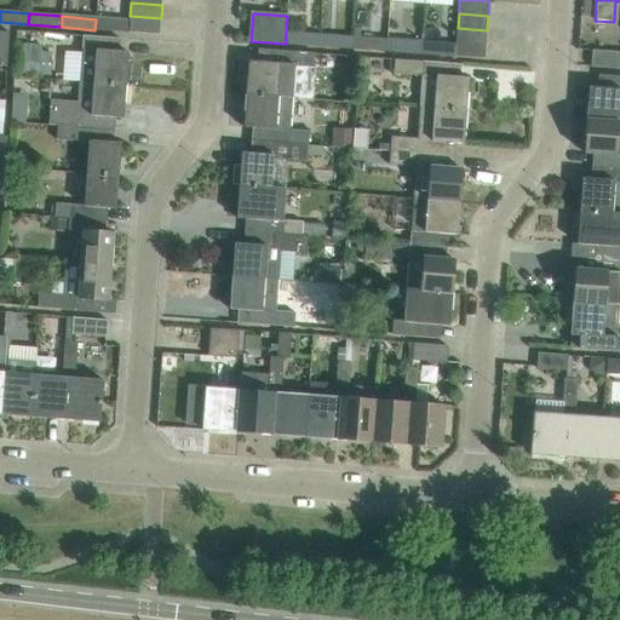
[(160,35),(161,18),(130,16),(128,22),(96,19),(95,30),(160,35)]
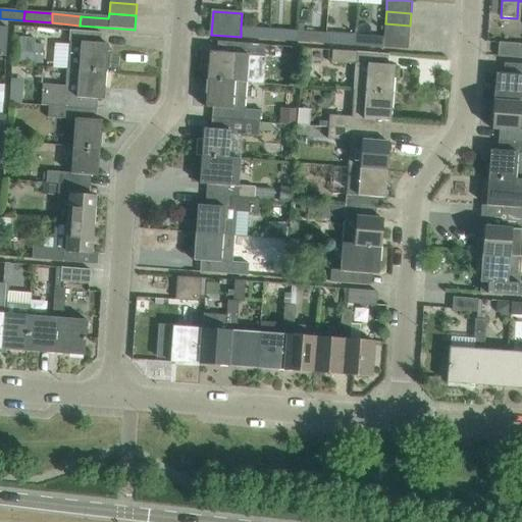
[(410,38),(410,25),(385,23),(384,36),(410,38)]
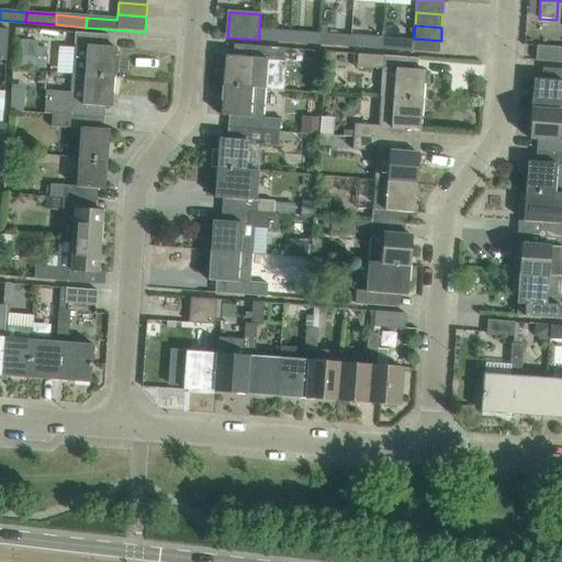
[(289,42),(289,32),(259,30),(259,40),(289,42)]
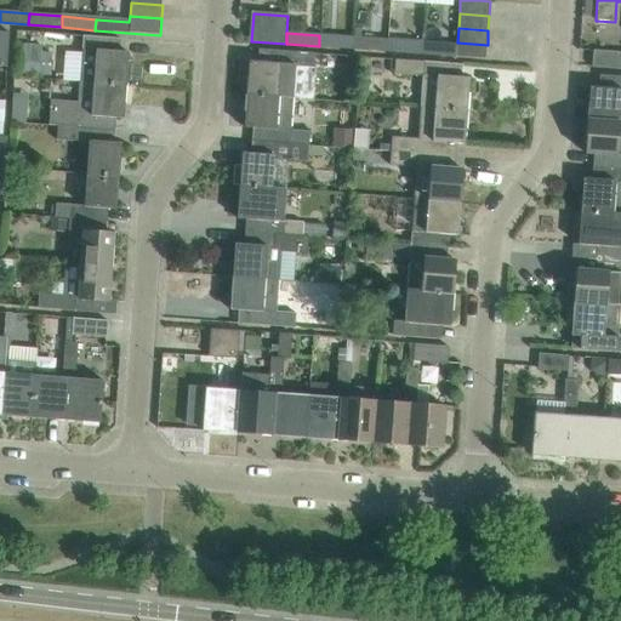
[(353,49),(353,38),(319,35),(319,46),(353,49)]
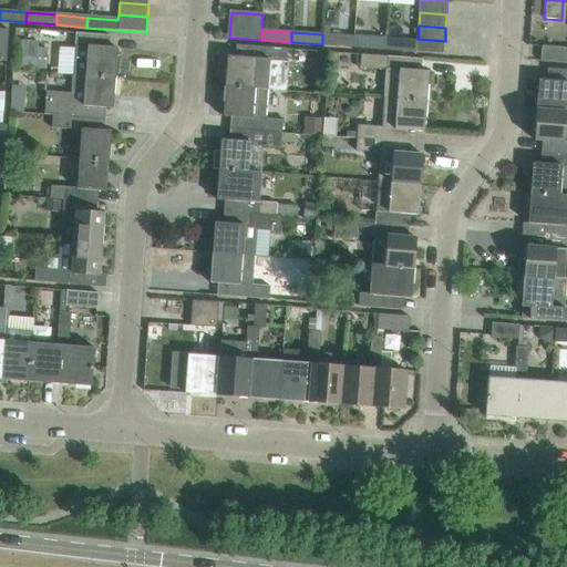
[(116,79),(119,48),(103,47),(104,35),(76,33),(72,75),(116,79)]
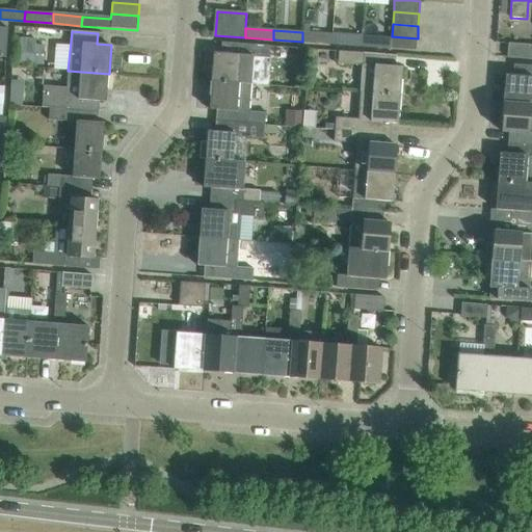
[(330,45),(331,35),(302,32),(302,42),(330,45)]
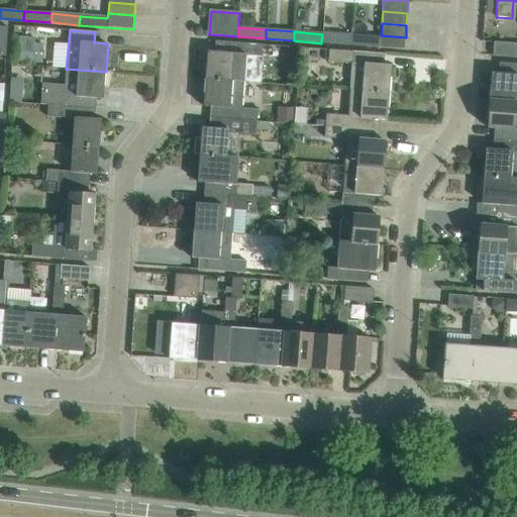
[(351,45),(351,36),(322,34),(321,43),(351,45)]
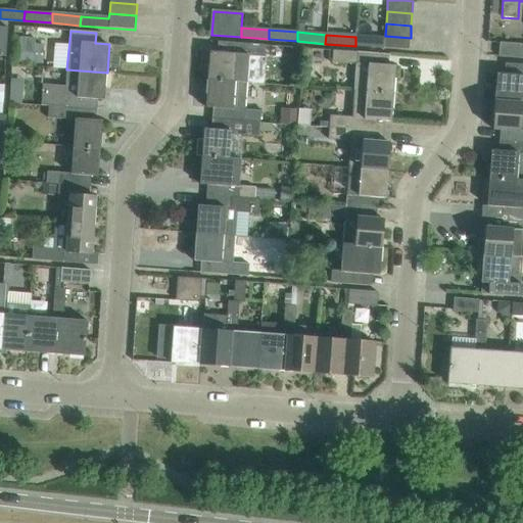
[(410,50),(411,38),(385,36),(385,39),(384,48),(410,50)]
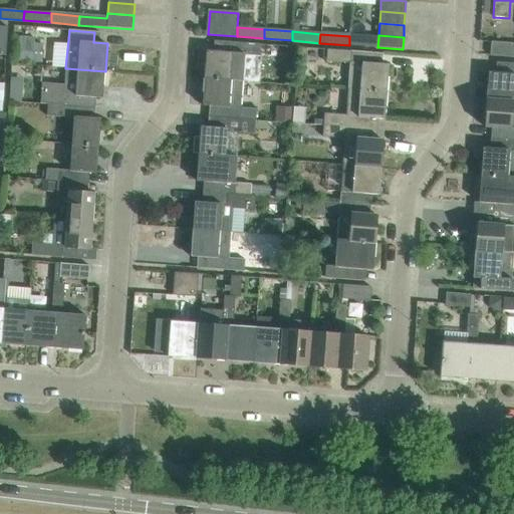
[(377,47),(378,38),(349,36),(349,45),(377,47)]
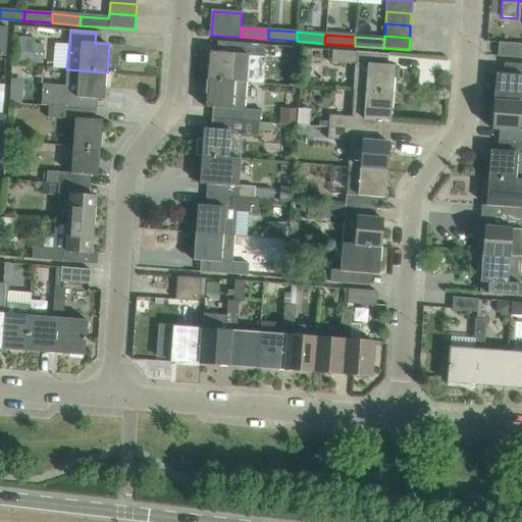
[(266,45),(249,44),(225,42),(224,53),(210,52),(208,79),(247,82),(248,55),(265,56),(266,45)]
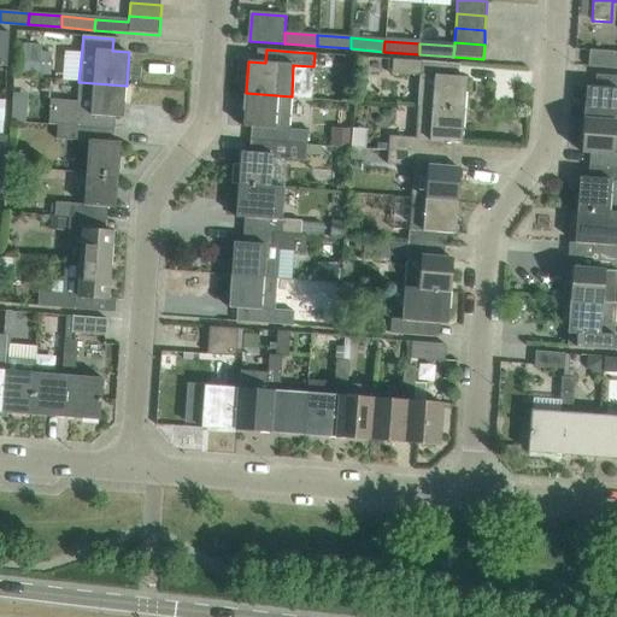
[(616,52),(588,50),(587,66),(616,68),(616,52)]
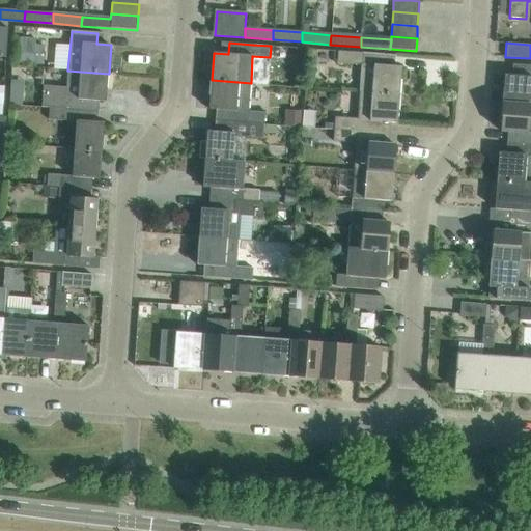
[(400,93),(402,67),(388,66),(389,55),(338,51),(337,62),(361,64),(359,90),(400,93)]
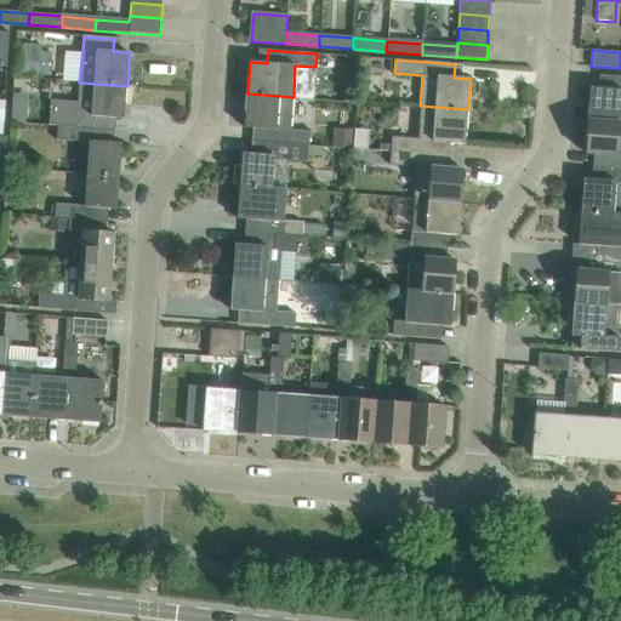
[(620,77),(609,77),(608,89),(591,87),(588,120),(620,121),(620,77)]
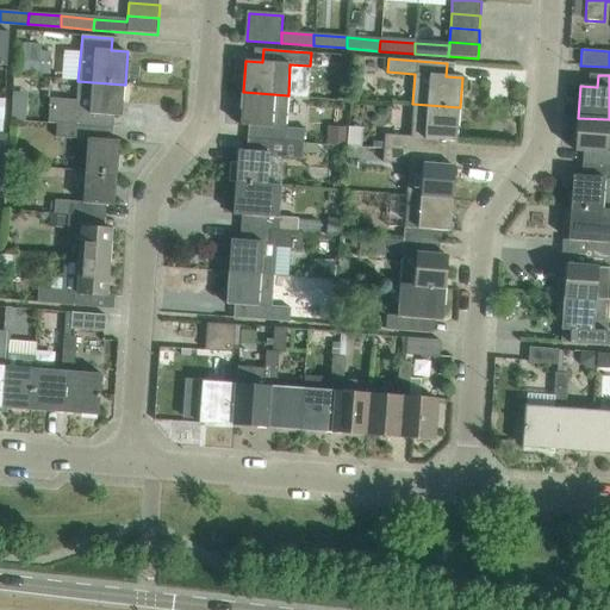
[(122,117),(125,85),(78,81),(76,100),(51,99),(49,123),(58,124),(105,126),(106,116),(122,117)]
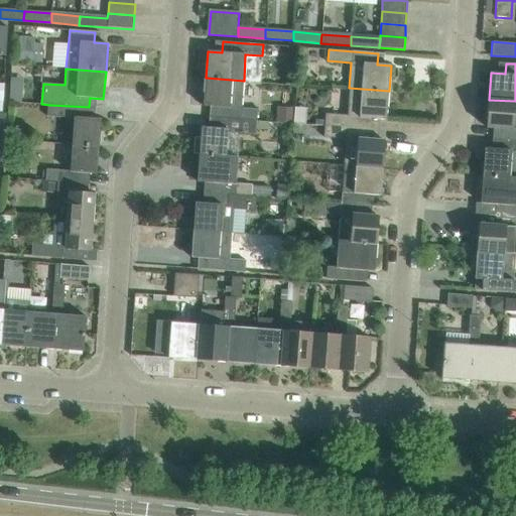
[(242,107),(244,81),(206,78),(204,106),(218,107),(217,117),(241,119),(258,120),(259,108),(242,107)]
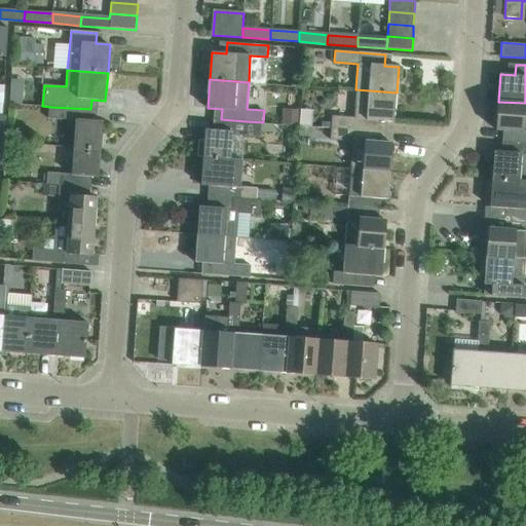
[(395,122),(397,92),(355,89),(353,117),(333,116),(332,127),(379,132),(380,121),(395,122)]
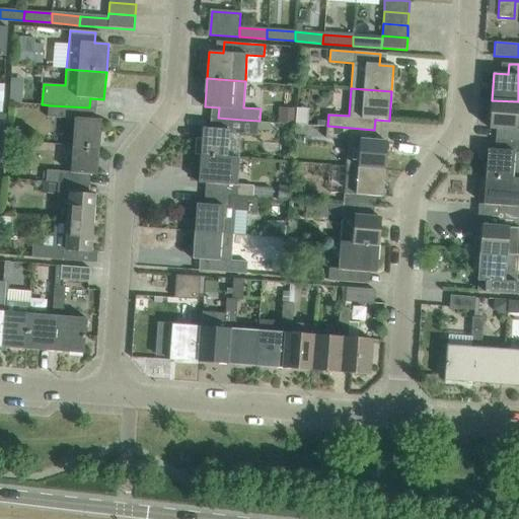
[(518,101),(492,100),(490,129),(504,130),(503,139),(518,140),(518,101)]
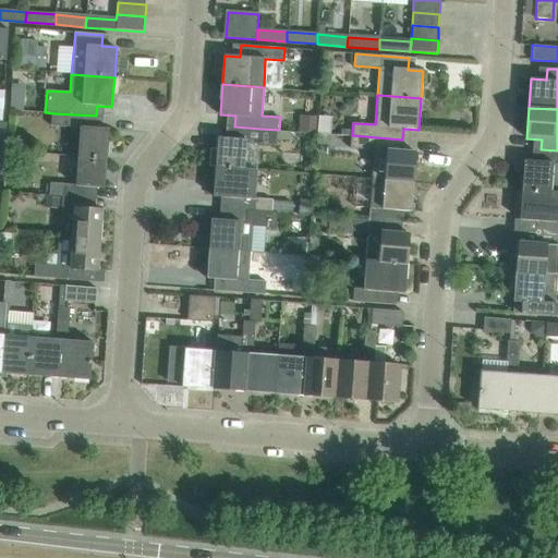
[(108,158),(110,129),(95,128),(96,116),(53,113),(53,125),(81,128),(77,156),(108,158)]
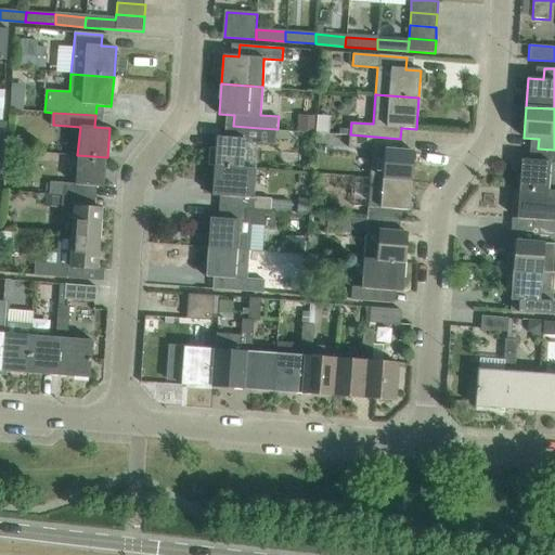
[(298,113),(296,130),(301,131),(314,132),(317,115),(298,113)]
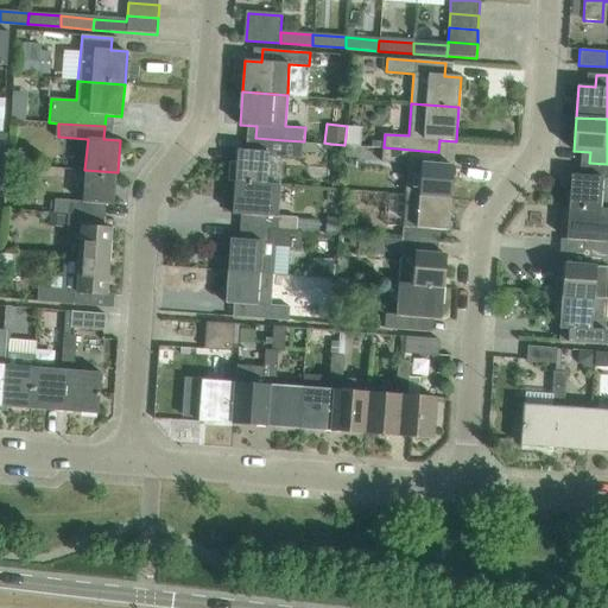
[(229,179),(235,181),(267,183),(268,154),(303,157),(304,141),(284,140),(255,138),(254,151),(238,150),(238,160),(230,160),(229,179)]
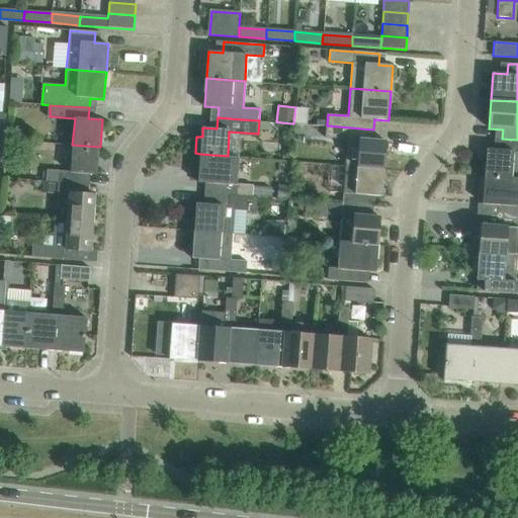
[(384,168),(386,142),(372,141),(373,130),(327,125),(326,138),(347,139),(344,165),(345,165),(356,166),(384,168)]
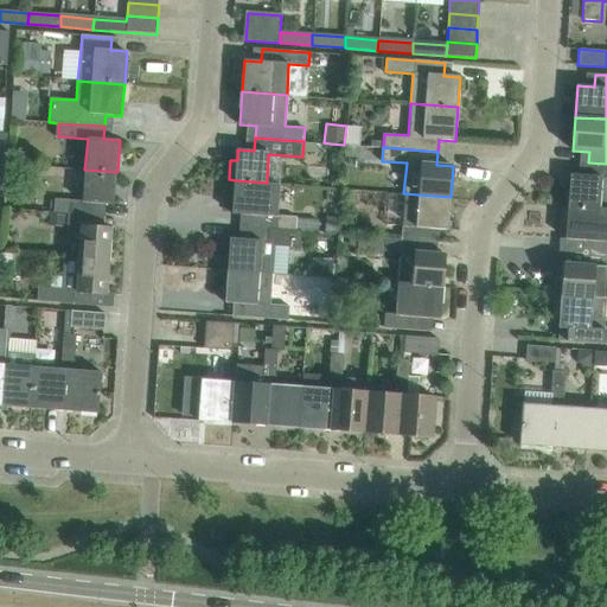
[(606,164),(588,163),(587,176),(570,174),(568,206),(606,209),(606,164)]
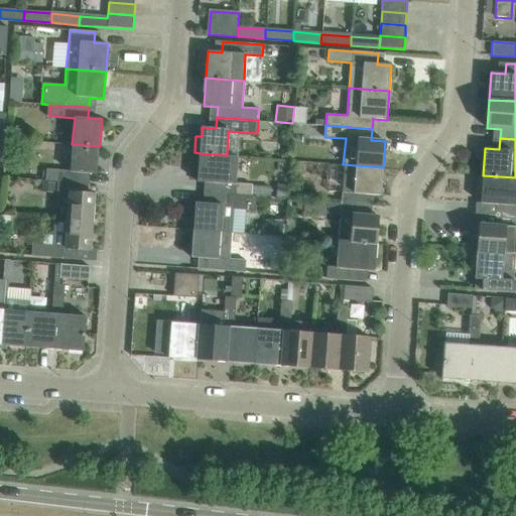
[(83,183),(84,173),(98,174),(100,146),(72,144),(70,170),(48,168),(47,180),(57,181),(83,183)]
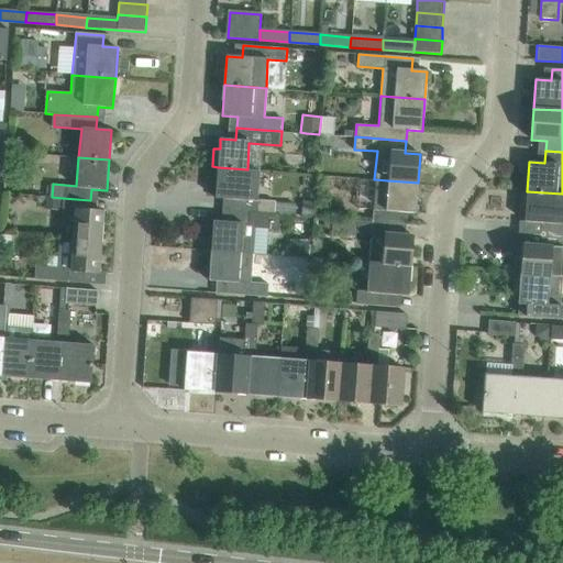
[(260,170),(247,169),(218,167),(216,198),(231,200),(230,210),(275,213),(276,201),(257,199),(260,170)]
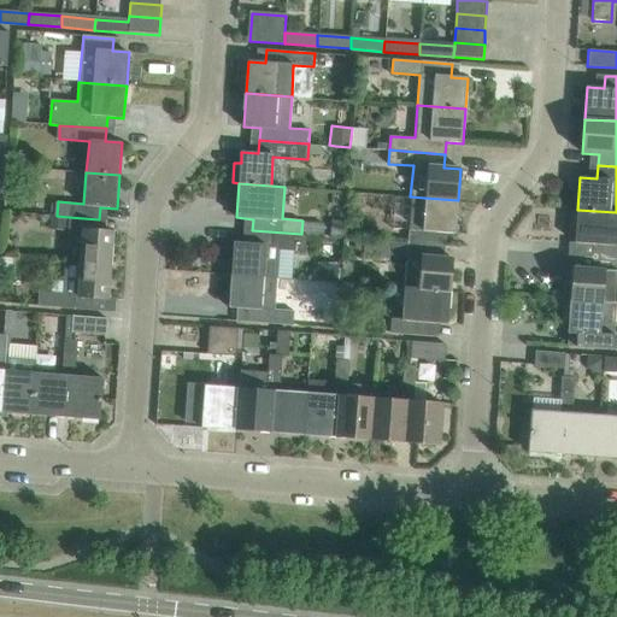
[(456,234),(458,200),(424,198),(411,197),(407,242),(438,245),(439,233),(456,234)]
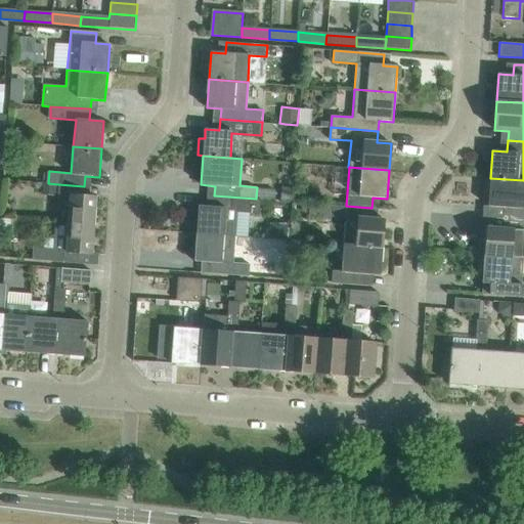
[(523,180),(490,178),(488,207),(503,208),(501,217),(523,218),(523,180)]
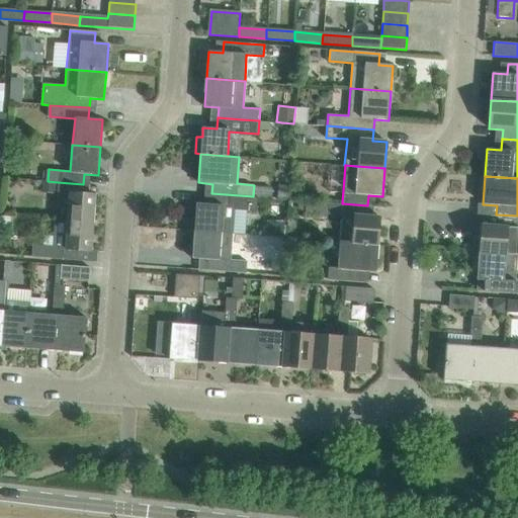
[(44,182),(42,192),(57,193),(58,183),(44,182)]
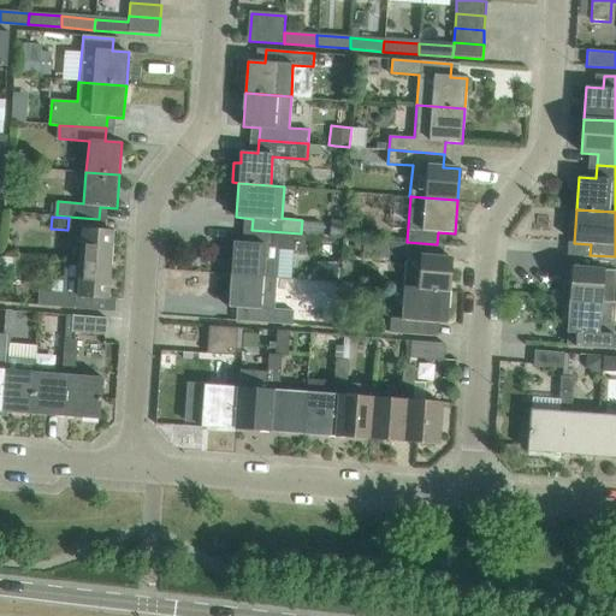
[(98,232),(99,219),(69,217),(67,230),(82,231),(80,262),(112,265),(114,234),(98,232)]
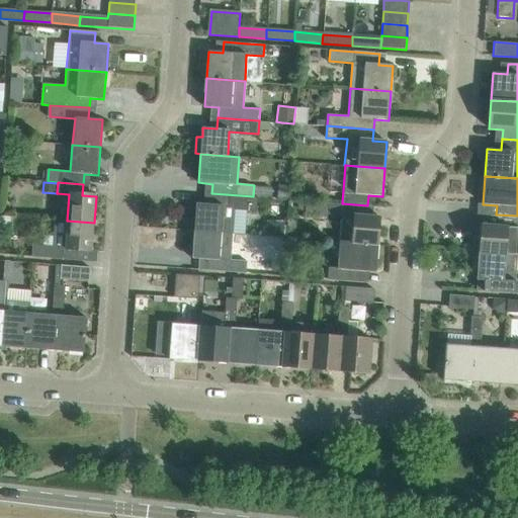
[(278,184),(277,198),(288,199),(289,185),(278,184)]
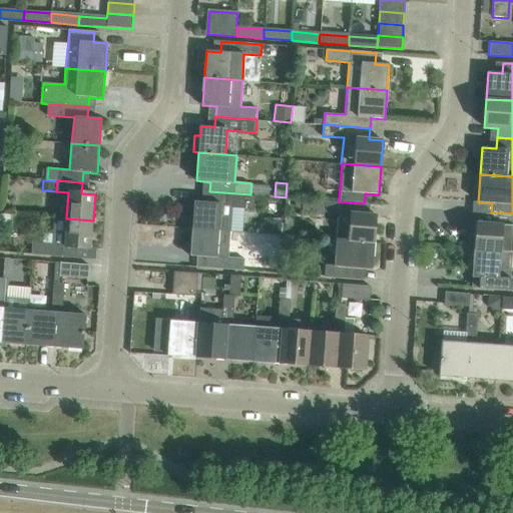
[(250,195),(250,194),(209,191),(209,202),(195,201),(193,227),(230,229),(232,204),(254,206),(255,195),(250,195)]
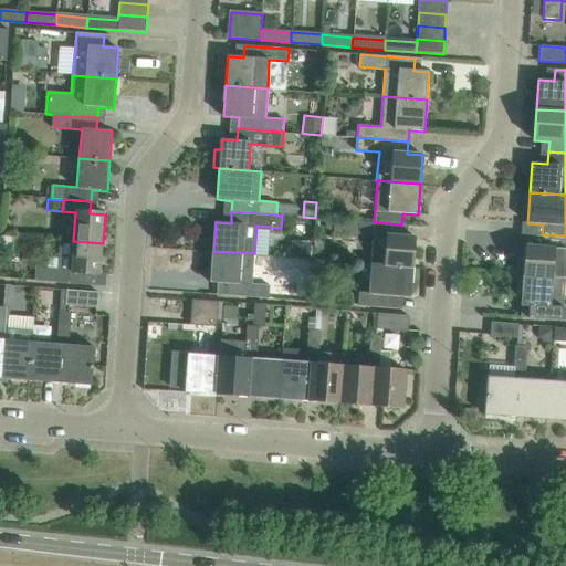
[(413,265),(416,238),(400,237),(401,224),(374,222),(370,262),(413,265)]
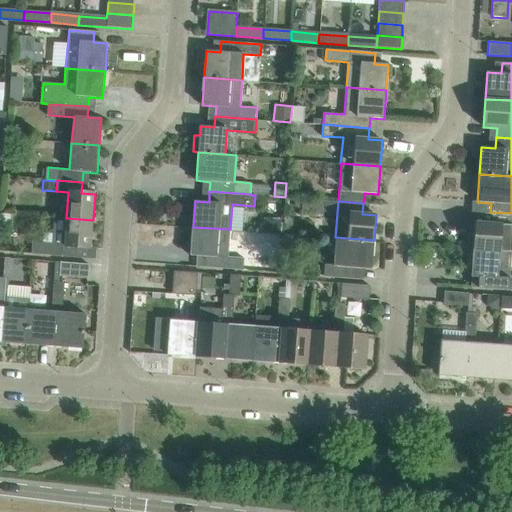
[(468,249),(474,249),(500,250),(511,251),(511,243),(511,213),(490,212),(490,224),(476,223),(475,234),(469,233),(468,249)]
